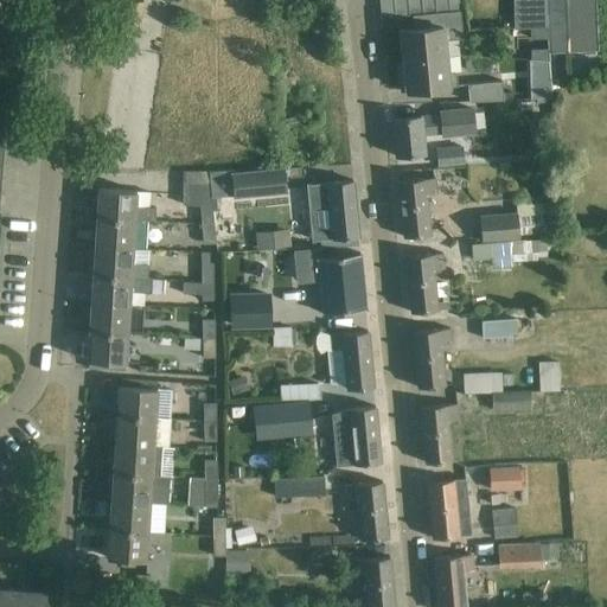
[(128,0),(125,23),(140,25),(144,1),(135,0),(128,0)]
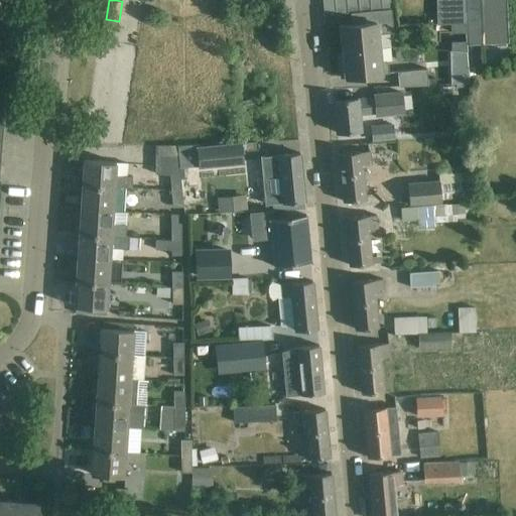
[(336,14),(334,0),(323,0),(325,15),(336,14)]
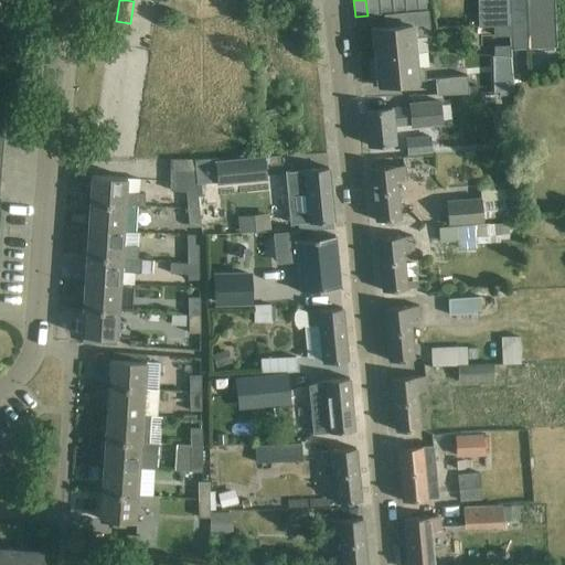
[(365,0),(368,16),(380,14),(379,0),(365,0)]
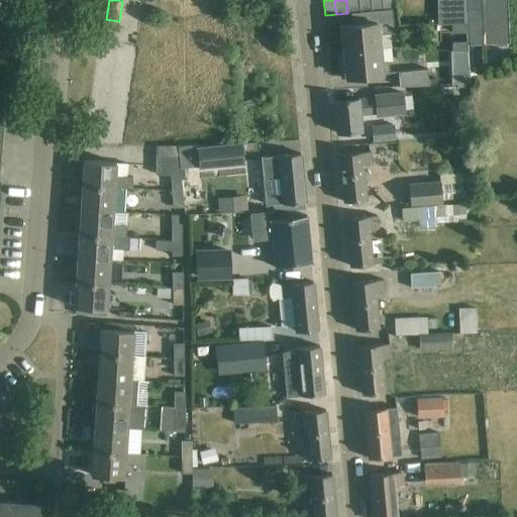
[(359,12),(357,0),(346,0),(347,13),(359,12)]
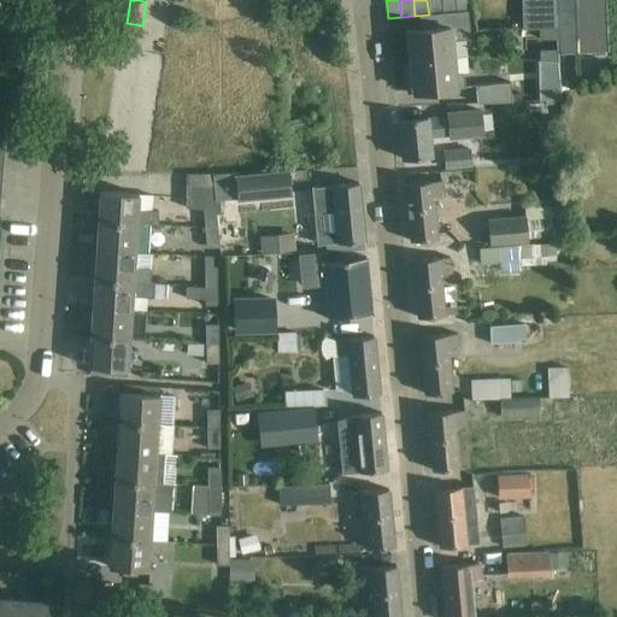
[(427,0),(429,15),(432,13),(442,13),(441,0),(427,0)]
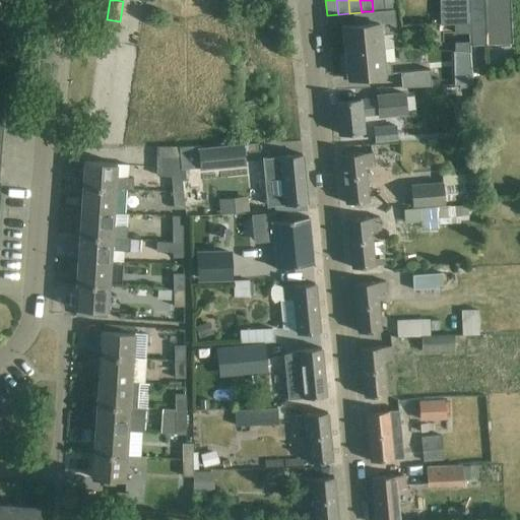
[(385,9),(383,0),(372,0),(373,11),(385,9)]
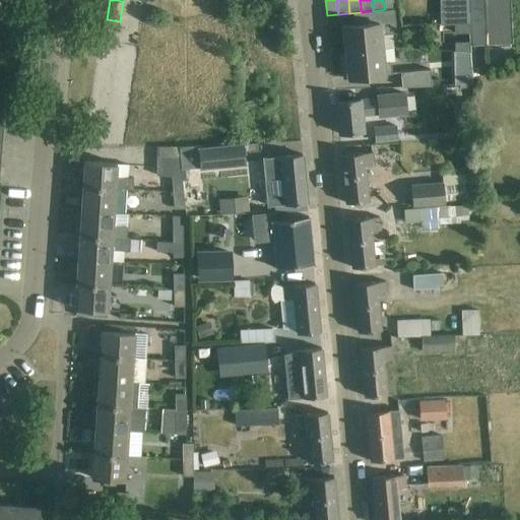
[(396,8),(395,0),(383,0),(385,9),(394,9),(396,8)]
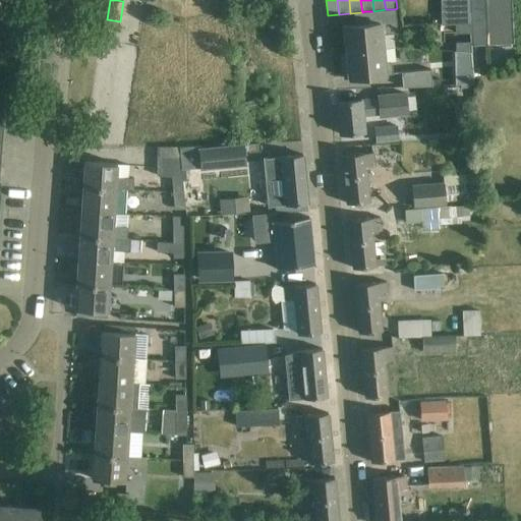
[(470,0),(473,46),(514,44),(511,0),(470,0)]
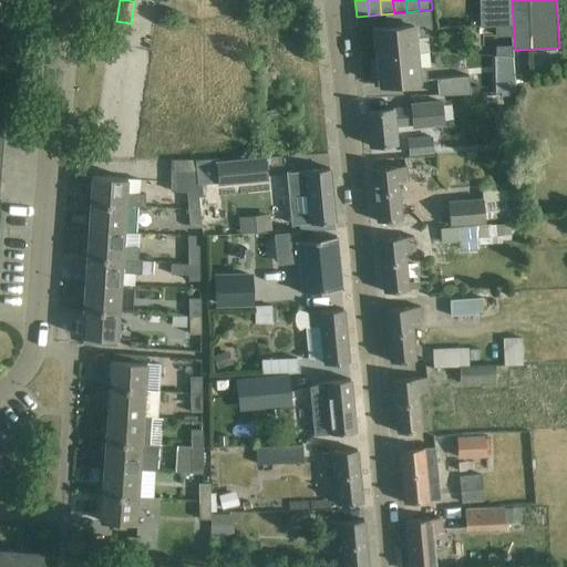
[(374,28),(377,58),(416,54),(415,38),(433,37),(430,10),(420,10),(406,12),(397,12),(398,26),(374,28)]
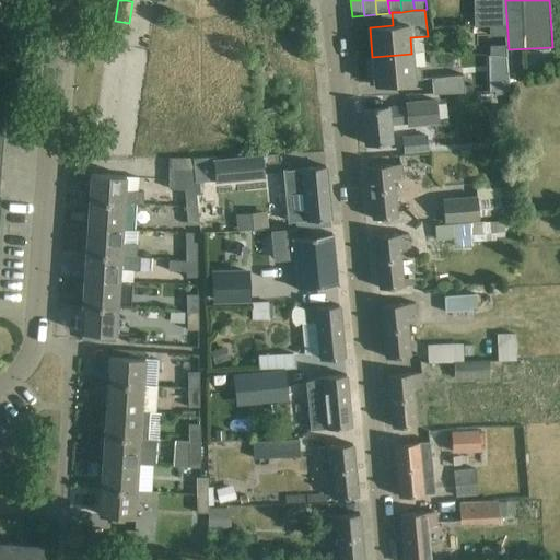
[(504,10),(474,10),(475,26),(490,26),(505,25),(504,10)]
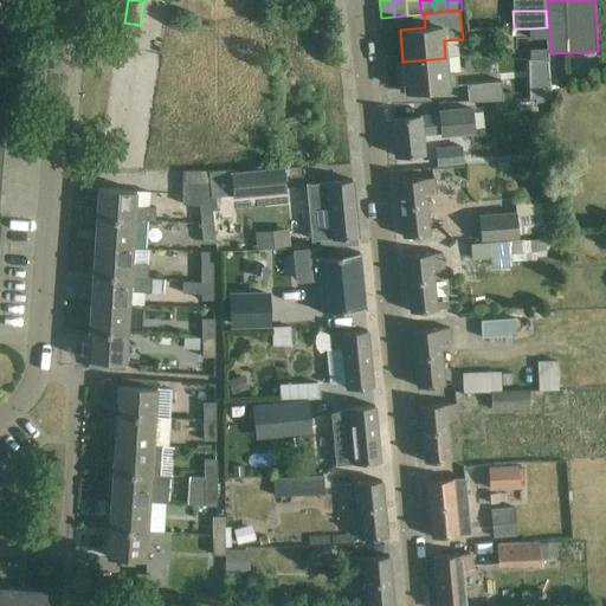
[(547,27),(530,28),(530,38),(547,38),(547,27)]
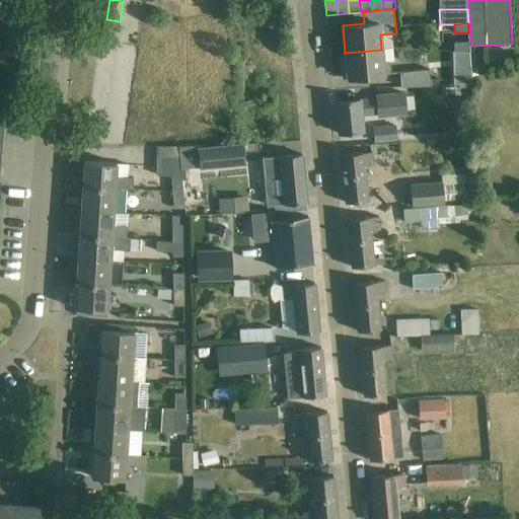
[(468,42),(454,43),(455,51),(469,52),(468,42)]
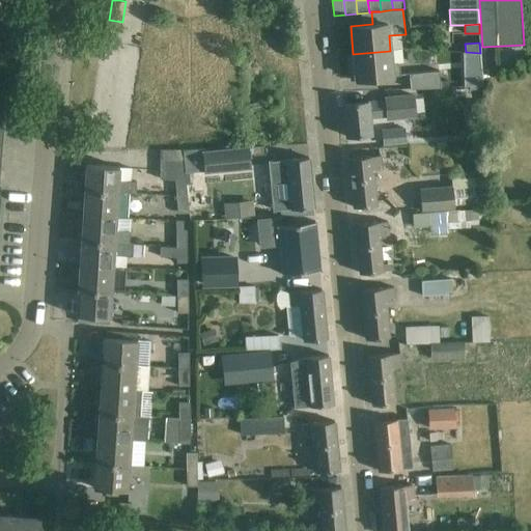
[(391,63),(390,51),(353,54),(348,54),(351,80),(400,76),(399,63),(391,63)]
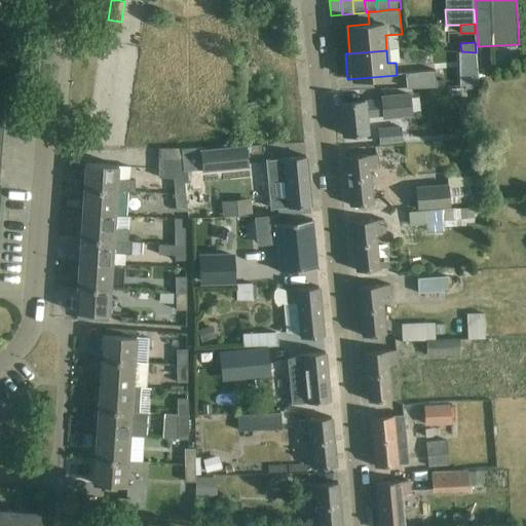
[(406,89),(437,86),(435,70),(405,73),(406,89)]
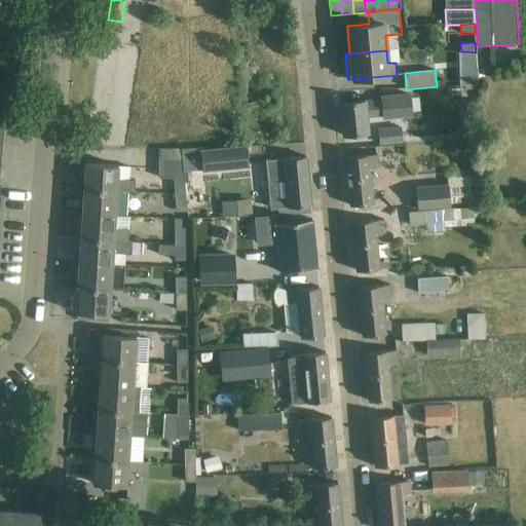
[(478,83),(477,71),(459,72),(459,85),(478,83)]
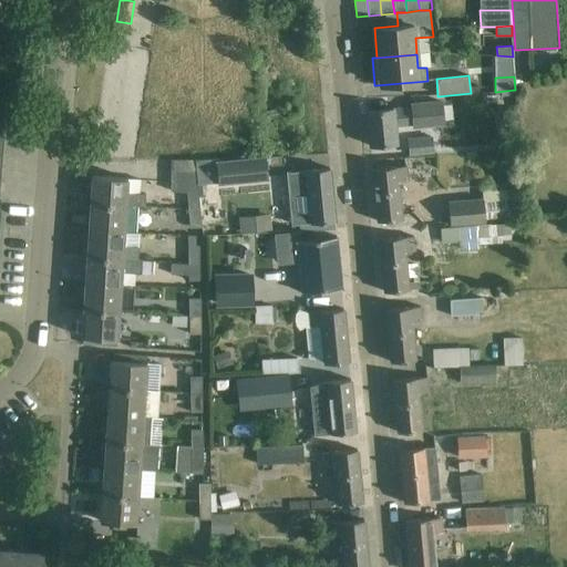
[(413,106),(414,122),(414,127),(443,125),(441,101),(412,104),(413,106)]
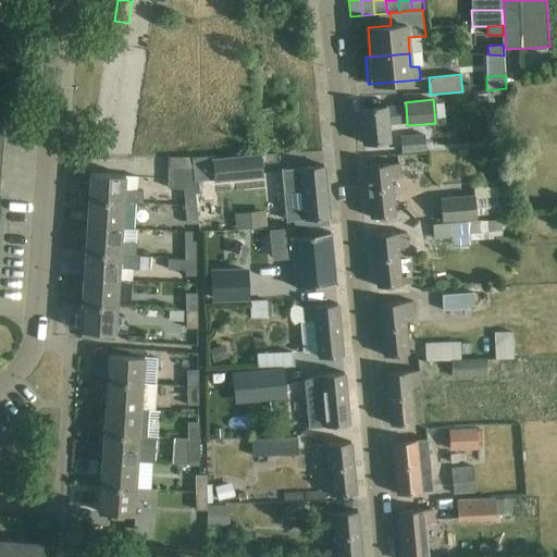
[(363,144),(385,141),(390,140),(387,122),(407,120),(406,104),(360,110),(363,144)]
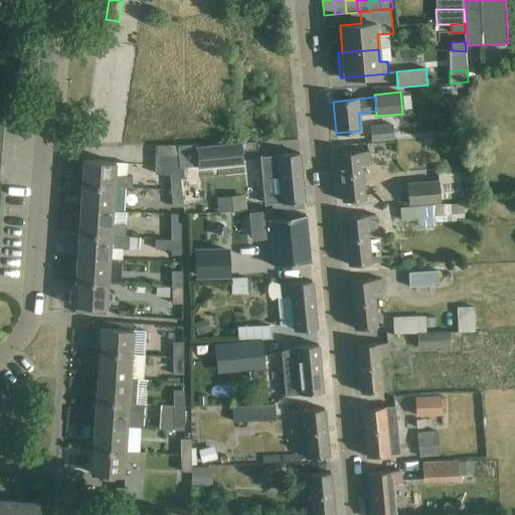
[(470,116),(457,117),(458,133),(471,132),(470,116)]
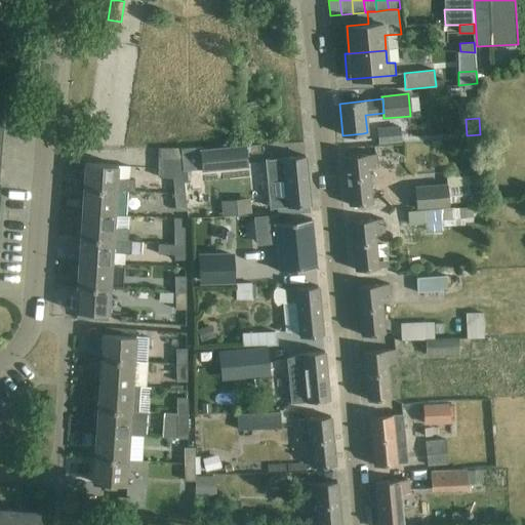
[(398,126),(377,128),(379,143),(400,140),(398,126)]
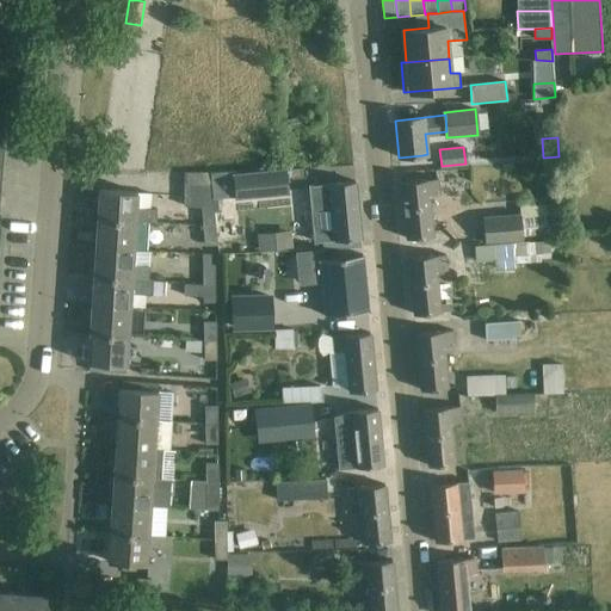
[(211,173),(214,198),(234,197),(234,199),(289,195),(287,168),(234,173),(234,172),(211,173)]
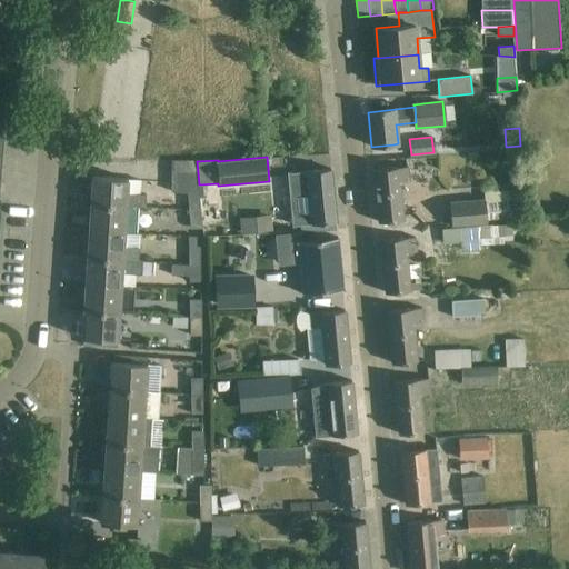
[(188,193),(189,211),(201,210),(199,192),(199,185),(197,161),(172,161),(172,192),(188,193)]
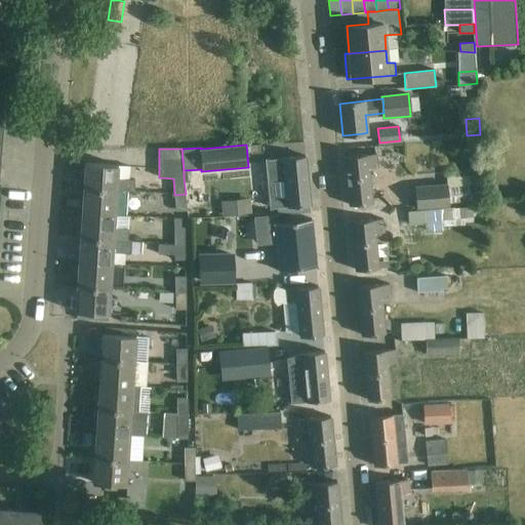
[(350,205),(370,203),(366,167),(376,166),(374,154),(345,157),(350,205)]
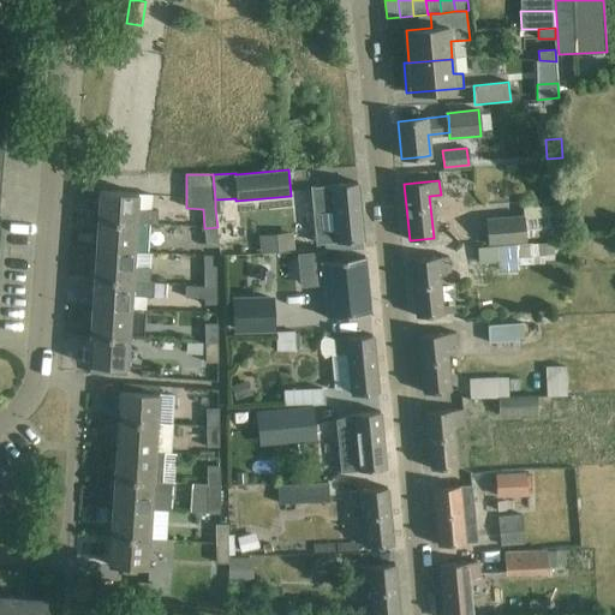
[(334,185),(314,187),(318,244),(338,243),(339,242),(363,239),(358,183),(334,185)]
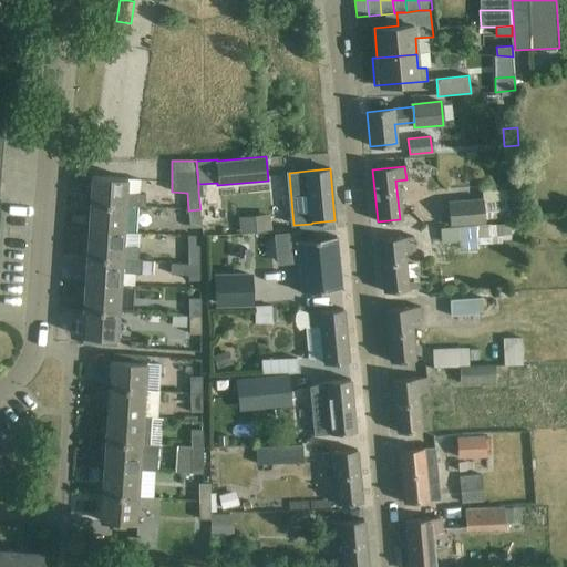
[(90,204),(126,206),(144,207),(145,194),(127,193),(129,178),(92,176),(90,204)]
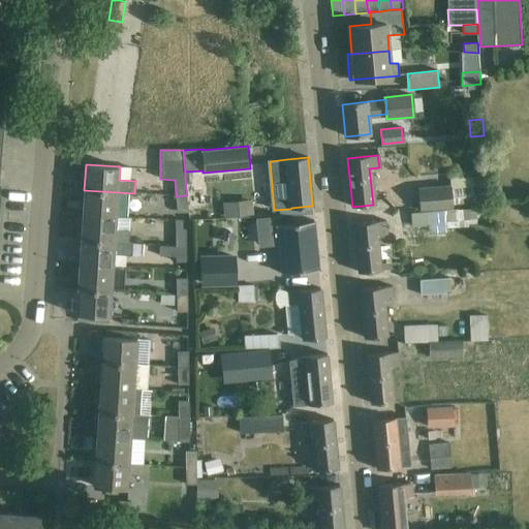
[(421,210),(454,207),(453,205),(477,203),(474,172),(449,174),(450,187),(419,189),(421,210)]
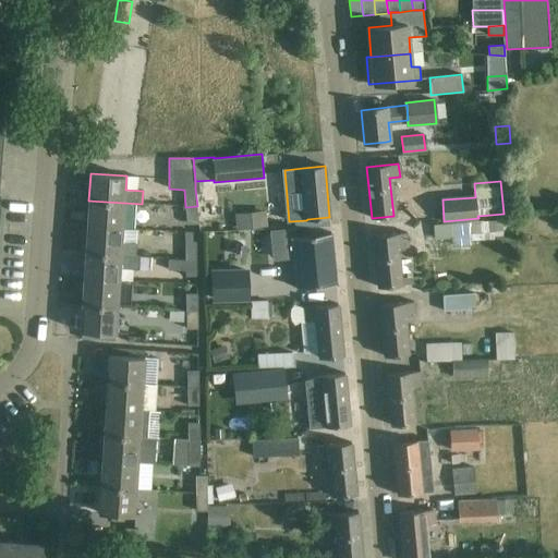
[(123,229),(124,203),(88,201),(87,227),(123,229)]
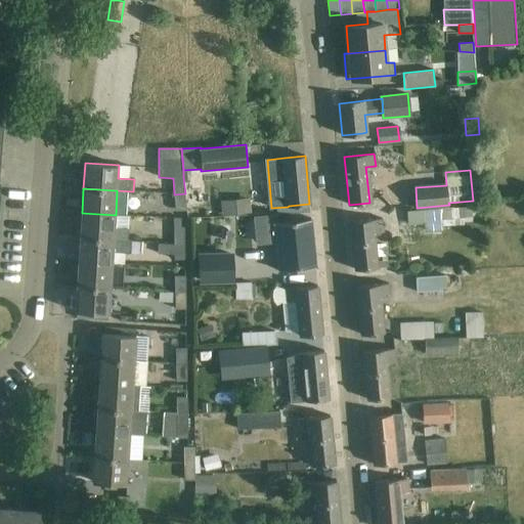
[(186,211),(185,193),(174,194),(176,212),(186,211)]
